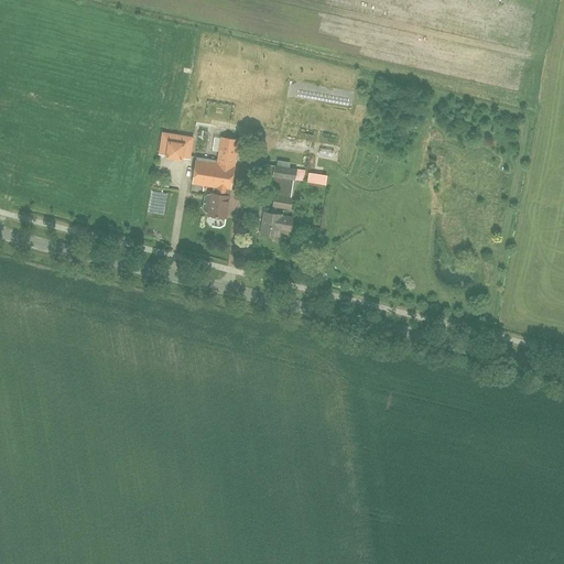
[(162,132),(158,154),(188,159),(192,137),(162,132)]
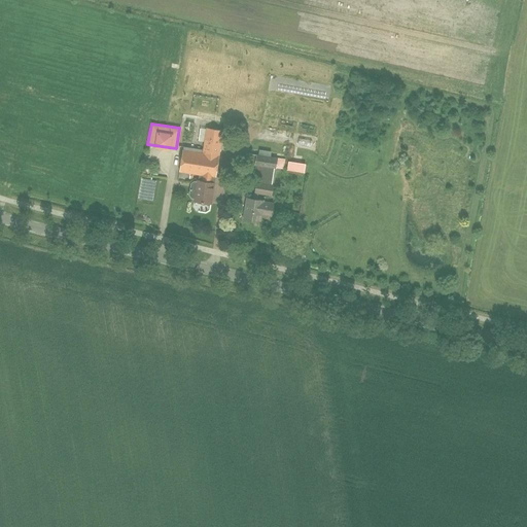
[(212,204),(218,156),(222,131),(207,129),(204,149),(183,146),(180,172),(199,175),(195,201),(212,204)]
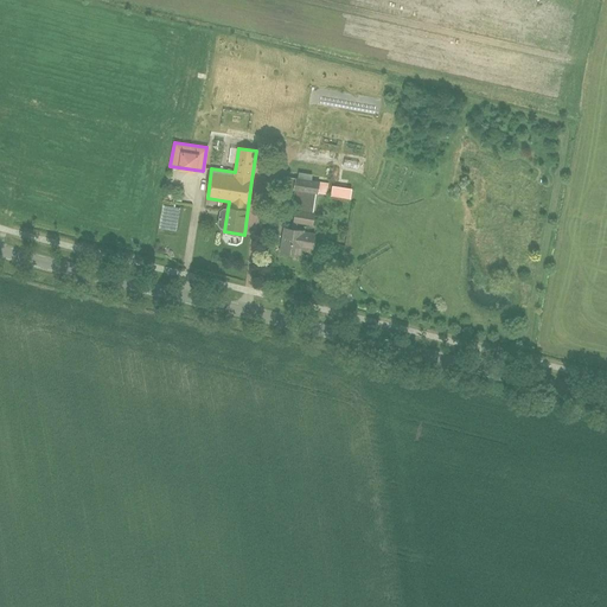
[(313,227),(318,195),(319,183),(296,178),(296,179),(285,178),(283,181),(282,184),(282,186),(283,189),(293,190),(291,209),(295,210),(293,223),(313,227)]
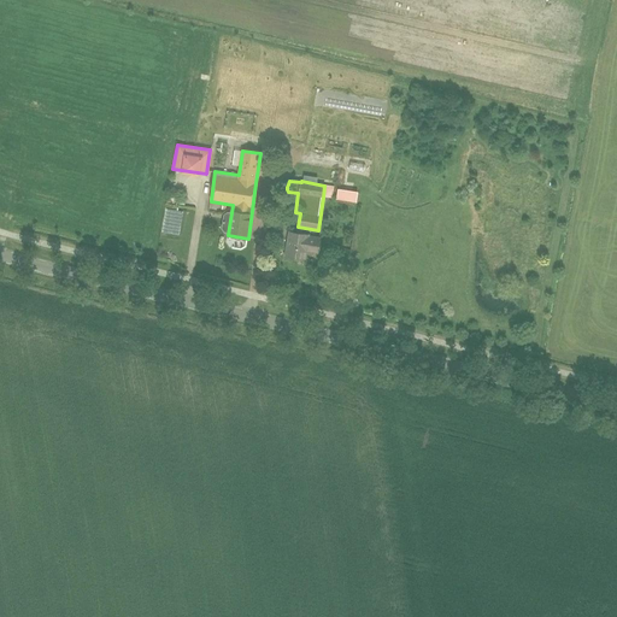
[(358,193),(339,189),(338,199),(356,203),(358,193)]
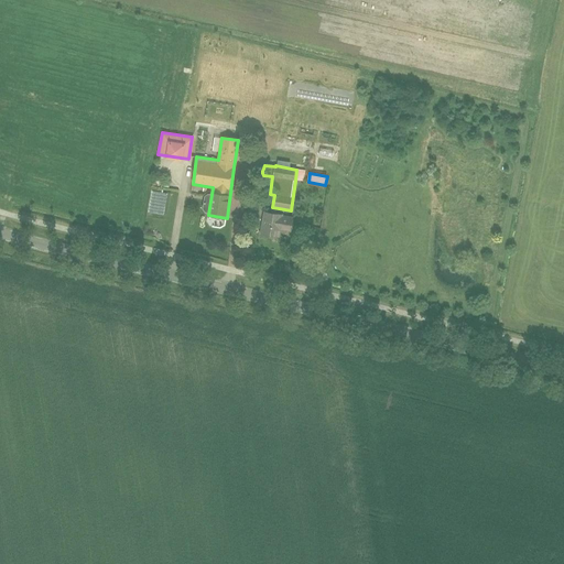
[(291,230),(293,217),(282,216),(282,215),(264,212),(261,235),(279,237),(280,229),(291,230)]
